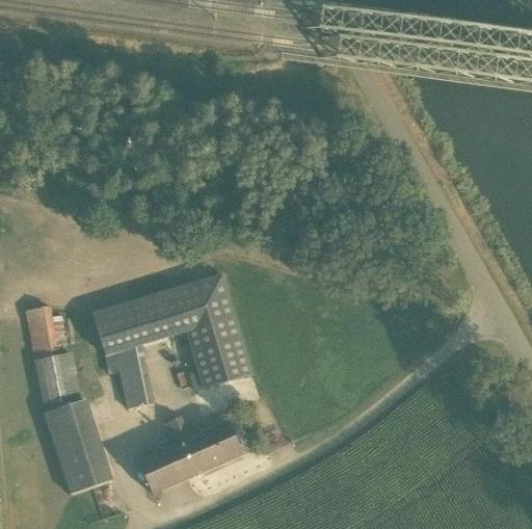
[(222,273),(174,288),(92,312),(105,354),(141,343),(186,331),(204,388),(253,373),(222,273)]
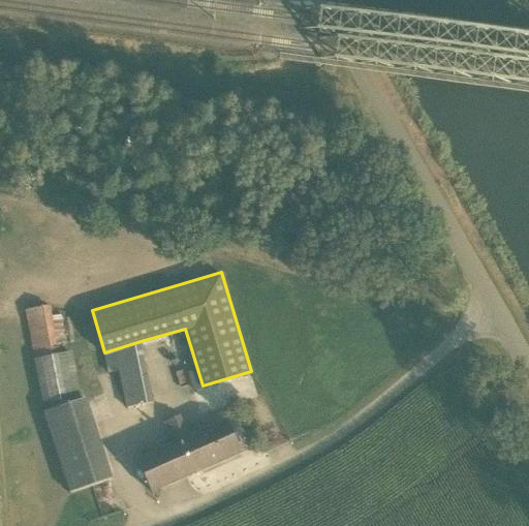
[(53,303),(25,308),(42,404),(80,397),(71,347),(61,349),(53,303)]
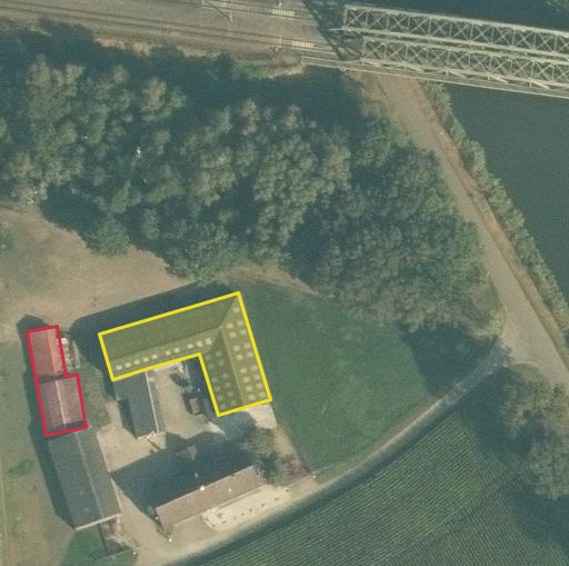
[(151,367),(112,379),(111,379),(116,399),(128,397),(136,437),(165,432),(151,367)]
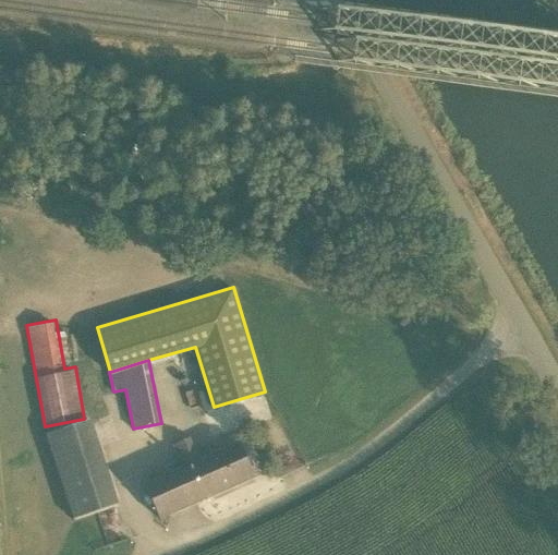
[(92,418),(46,433),(73,518),(119,504),(92,418)]
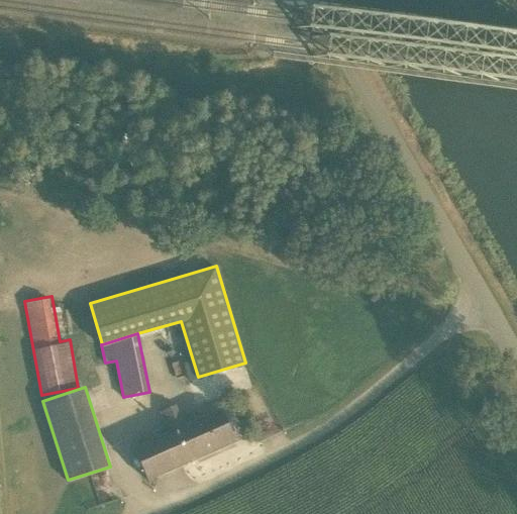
[(172,432),(135,448),(148,479),(235,440),(222,409),(186,425),(177,404),(163,410),(172,432)]
